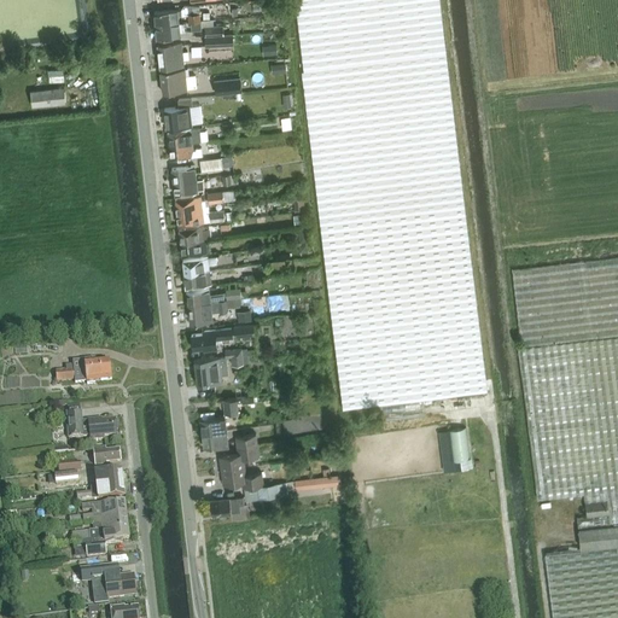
[(302,71),(344,409),(379,404),(382,419),(426,414),(424,398),(488,391),(439,0),(296,0),(304,70),(302,71)]
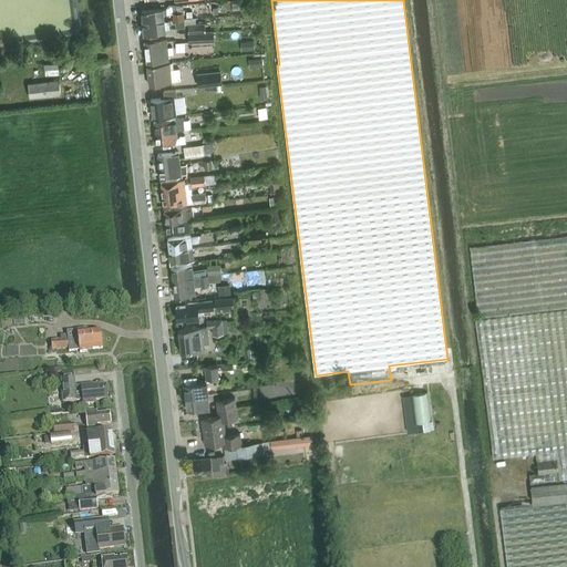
[(184,13),(183,4),(168,4),(166,9),(163,9),(142,11),(143,23),(165,21),(164,14),(166,14),(173,13),(174,21),(185,20),(184,13)]
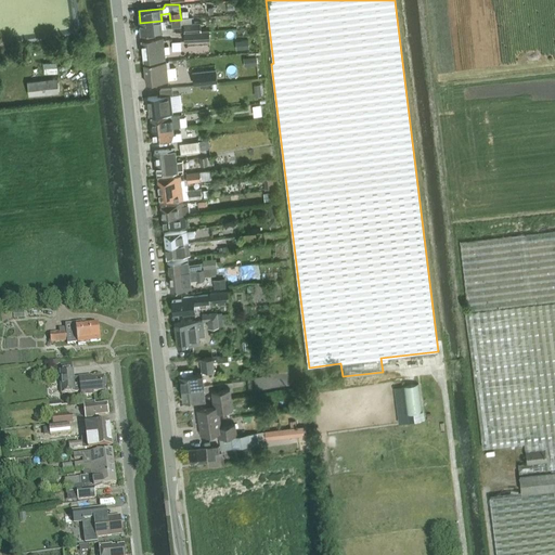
[(176,33),(184,31),(201,30),(199,22),(184,23),(184,20),(181,20),(170,21),(171,27),(175,27),(176,33)]
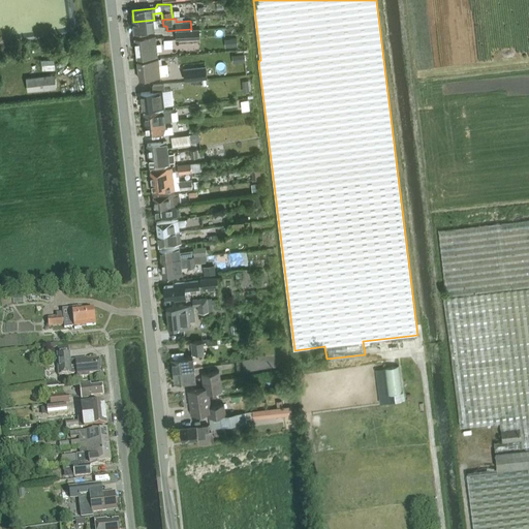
[(154,20),(133,22),(134,33),(155,31),(154,27),(158,27),(157,20),(154,20)]
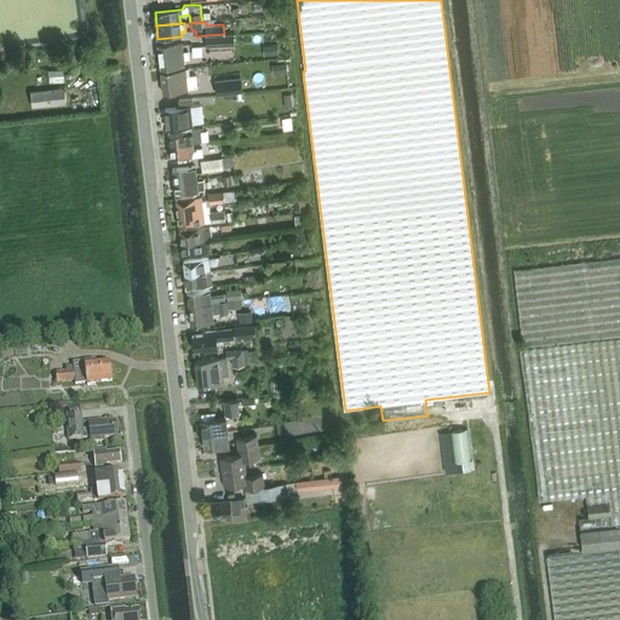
[(234,34),(206,36),(207,46),(234,45),(234,34)]
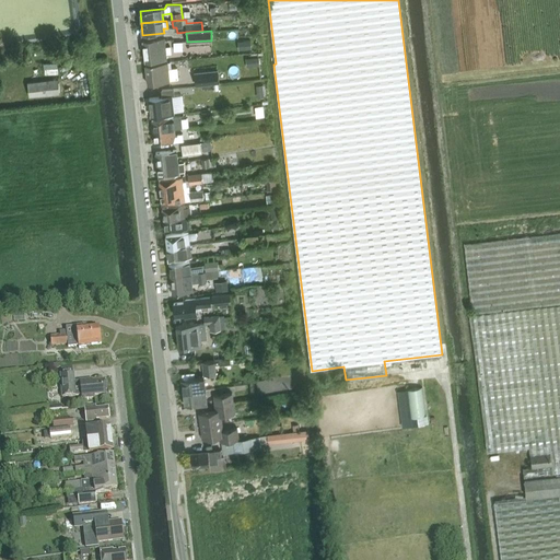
[(170,54),(170,49),(166,50),(165,38),(143,41),(146,62),(167,60),(166,54),(170,54)]
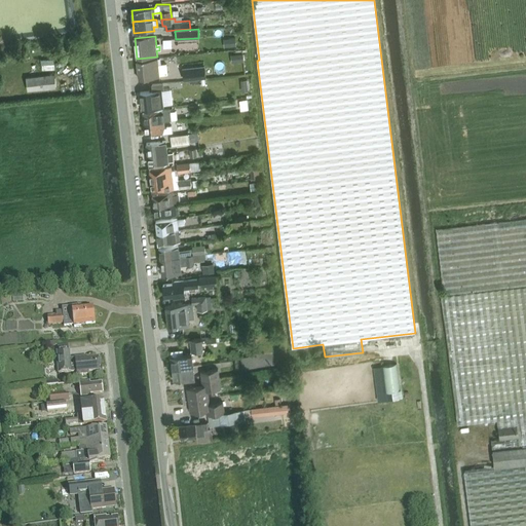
[(55,68),(55,58),(41,58),(42,69),(55,68)]
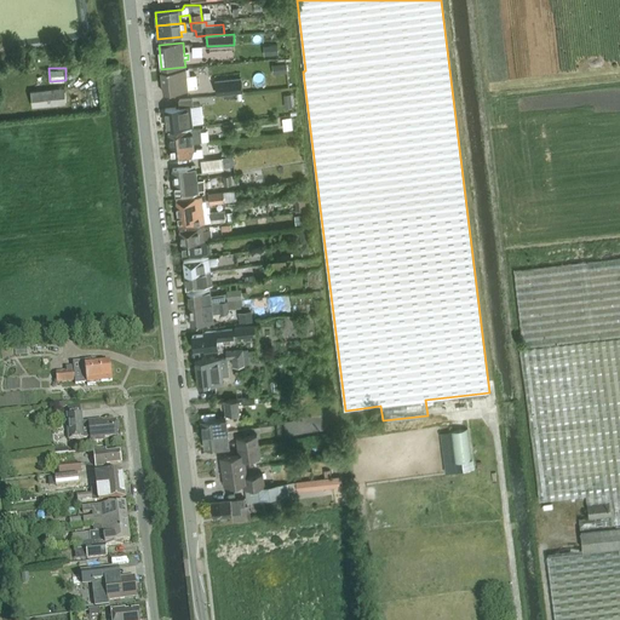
[(189,69),(185,69),(161,72),(164,93),(188,91),(187,75),(189,75),(189,69)]
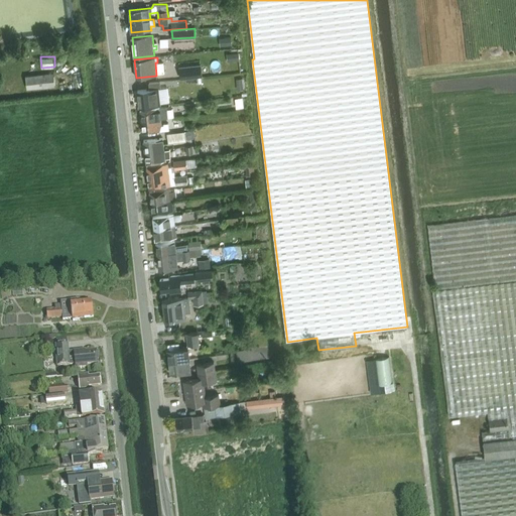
[(201,65),(179,68),(180,79),(202,76),(201,65)]
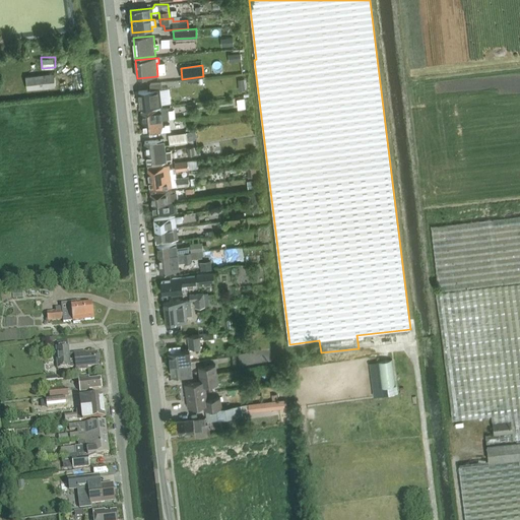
[(56,86),(55,73),(25,76),(27,89),(56,86)]
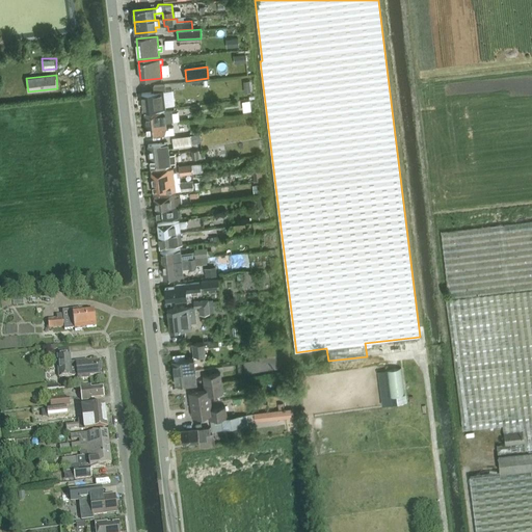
[(165,91),(164,84),(154,86),(155,92),(142,94),(144,110),(164,108),(162,91),(165,91)]
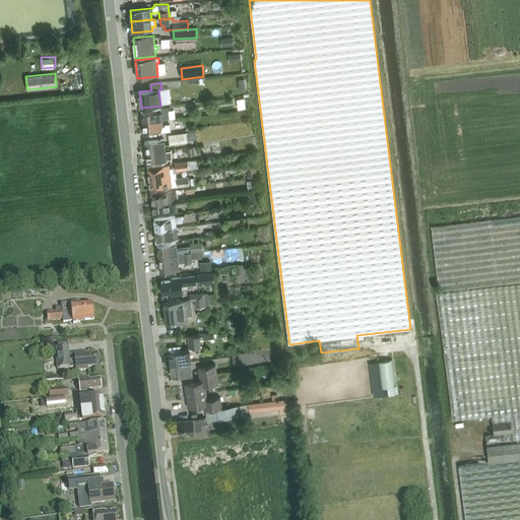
[(141,111),(142,122),(163,120),(161,115),(169,114),(168,108),(161,109),(141,111)]
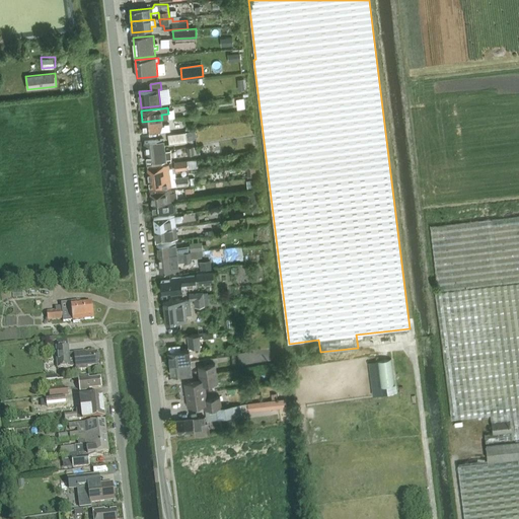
[(162,120),(142,122),(144,134),(163,131),(170,130),(169,124),(162,125),(162,120)]
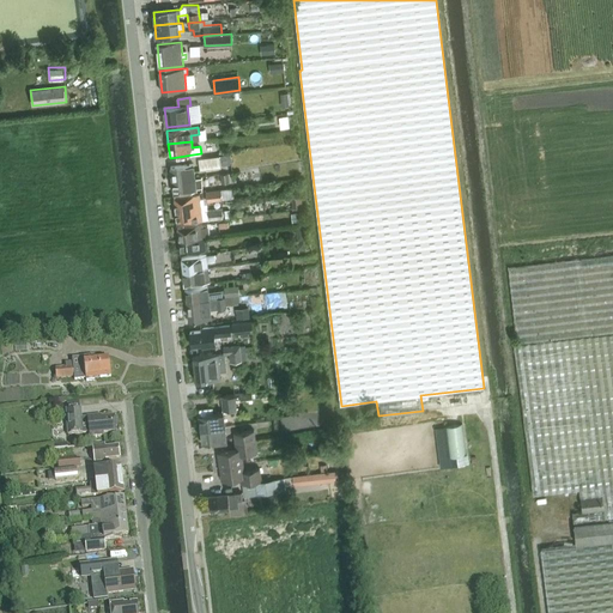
[(231,155),(220,156),(199,159),(200,170),(222,167),(222,165),(232,164),(231,155)]
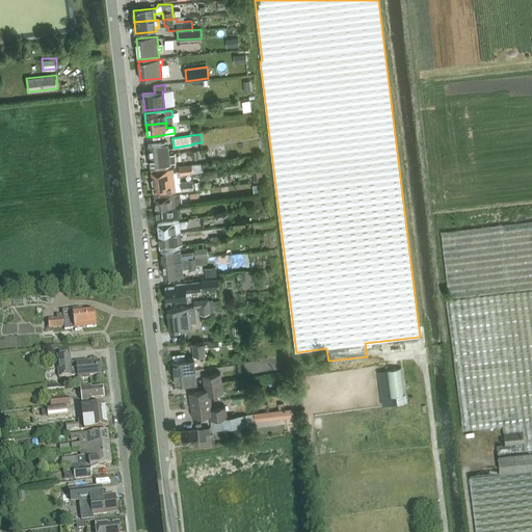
[(149,144),(150,157),(169,154),(168,142),(149,144)]
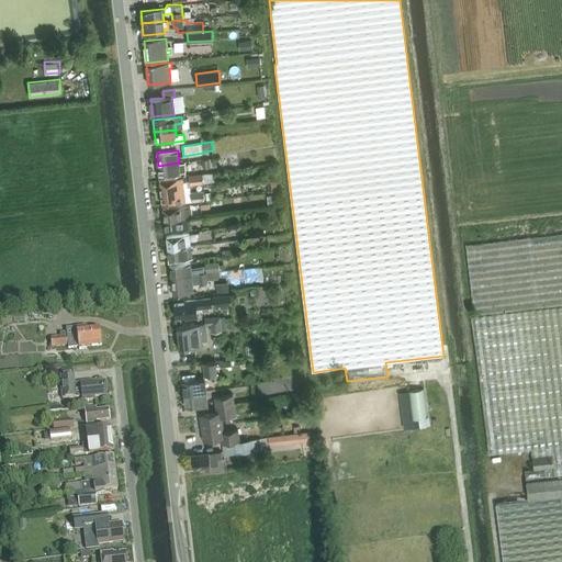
[(183,163),(179,163),(158,166),(159,178),(180,176),(180,173),(184,172),(183,163)]
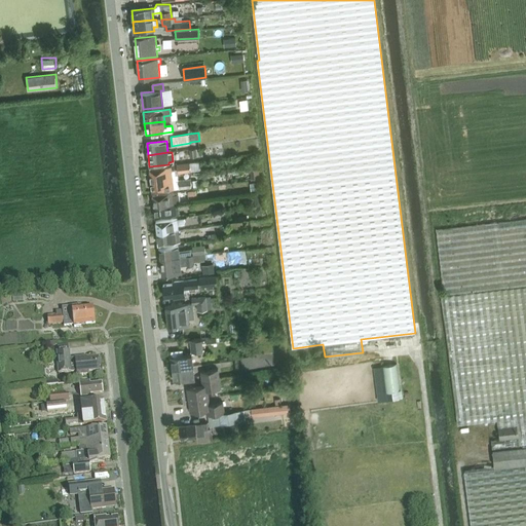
[(190,171),(189,163),(177,164),(178,173),(190,171)]
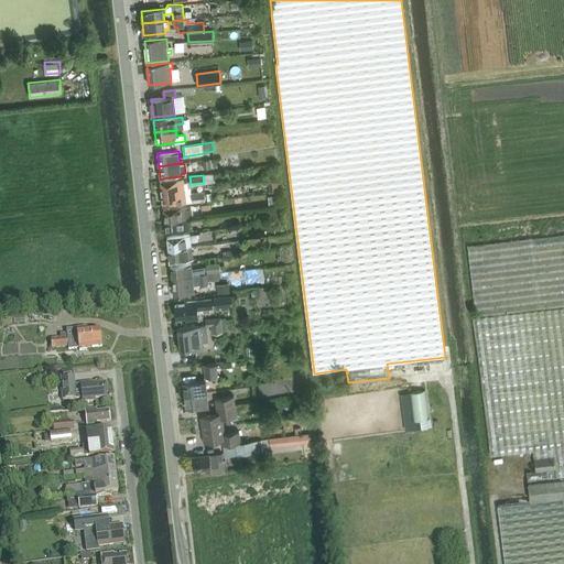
[(184,191),(184,184),(183,179),(161,181),(162,196),(174,195),(174,192),(184,191)]
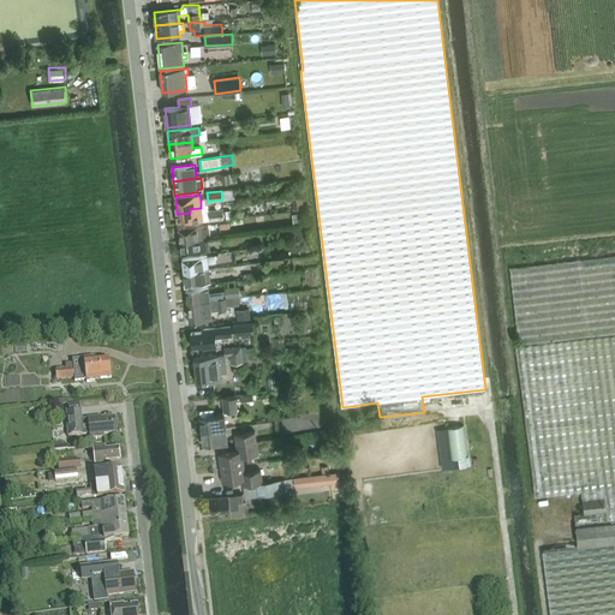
[(303,197),(293,198),(294,209),(304,208),(303,197)]
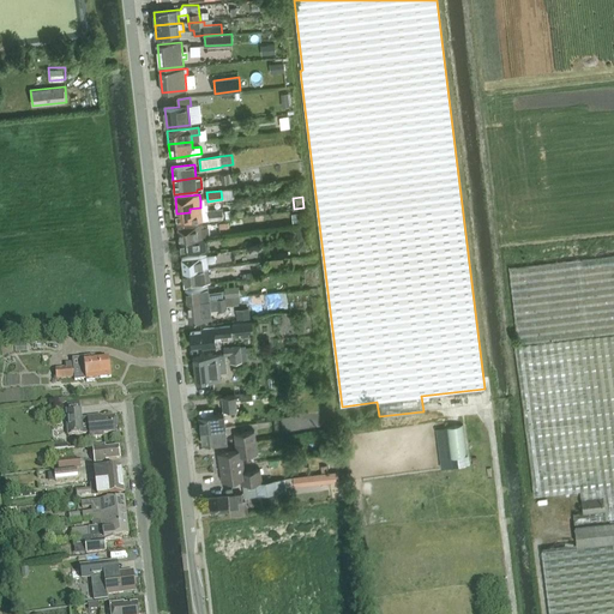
[(190,212),(176,214),(178,224),(203,221),(200,208),(190,209),(190,212)]
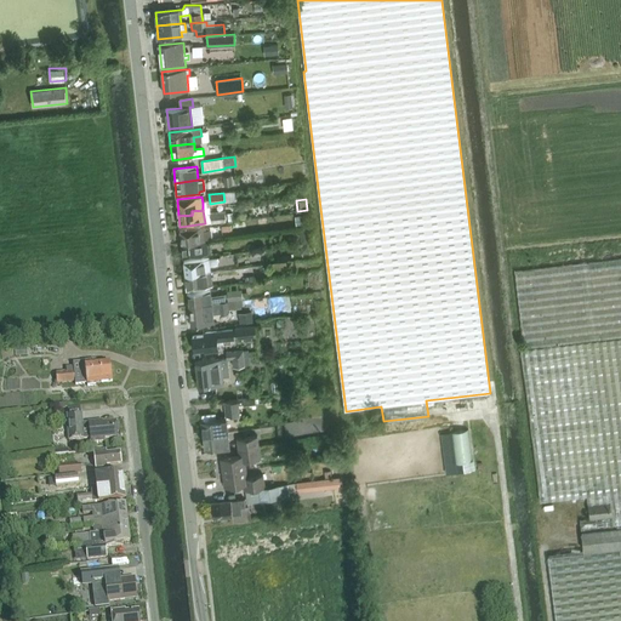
[(224,211),(211,214),(212,223),(226,221),(224,211)]
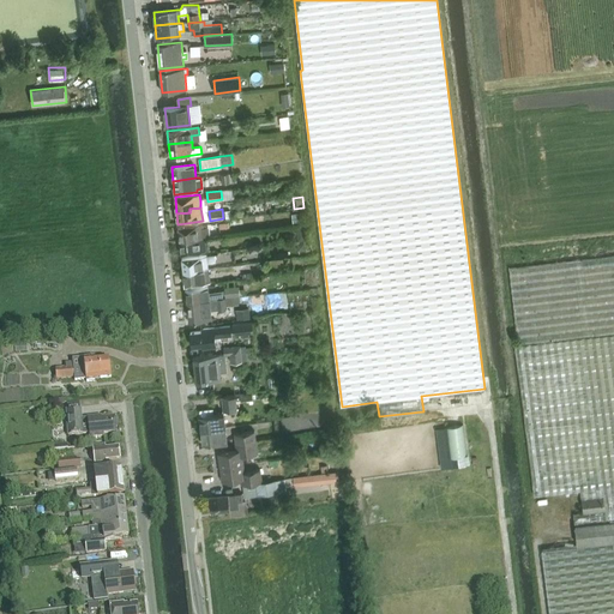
[(180,241),(204,238),(203,224),(178,227),(180,241)]
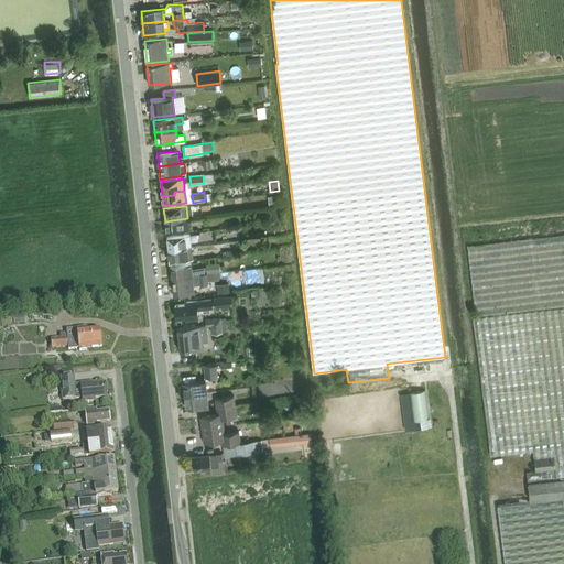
[(166,234),(190,230),(192,230),(191,224),(188,224),(187,218),(165,221),(166,234)]
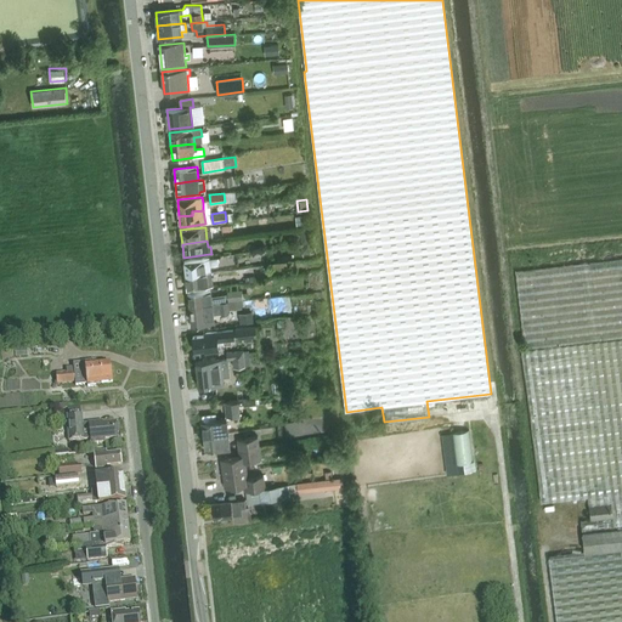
[(184,261),(186,276),(210,272),(210,265),(218,264),(218,258),(184,261)]
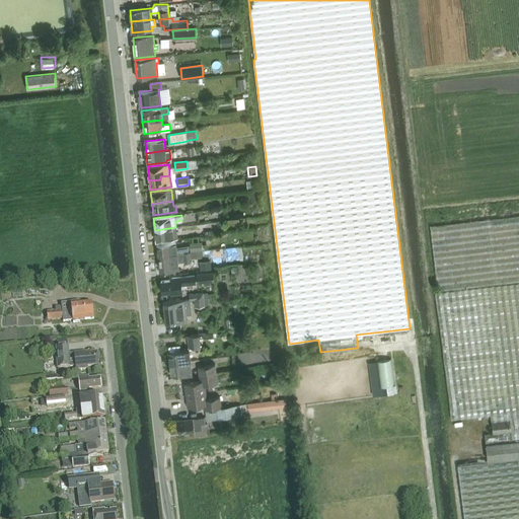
[(491,415),(493,433),(485,434),(486,444),(488,461),(458,464),(464,518),(518,518),(518,216),(431,227),(438,292),(435,292),(451,419),(491,415)]
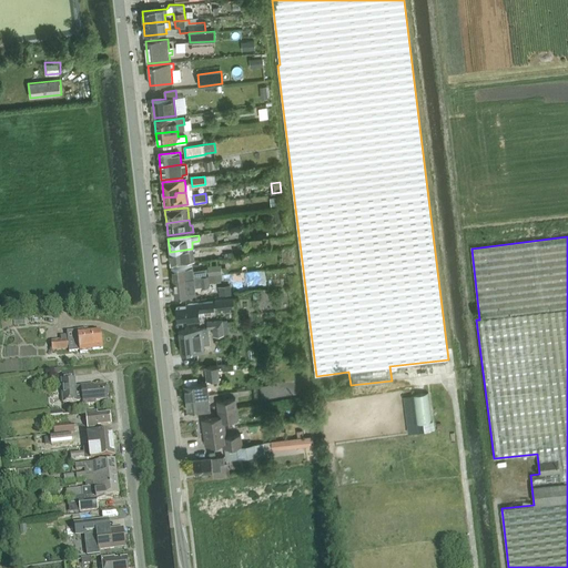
[(193,255),(192,249),(170,252),(171,264),(194,262),(193,259),(196,257),(195,255),(193,255)]
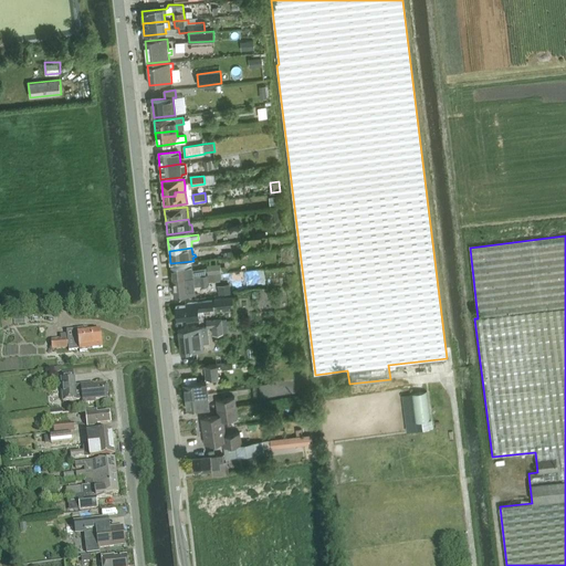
[(220,263),(207,265),(208,274),(221,272),(220,263)]
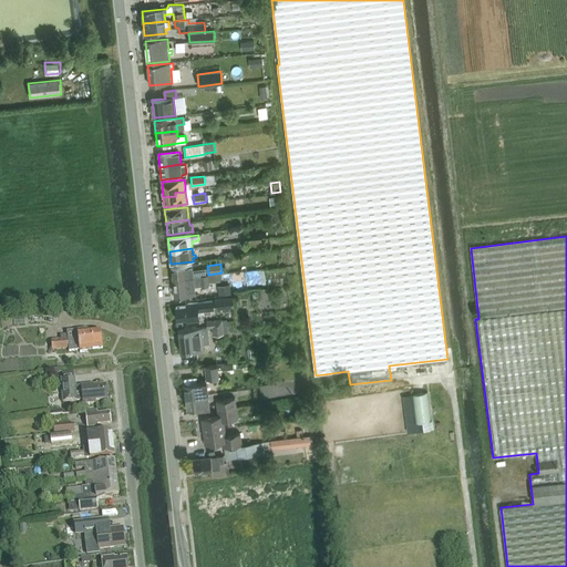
[(171,267),(173,279),(179,279),(181,281),(185,280),(185,278),(188,277),(199,276),(206,275),(205,268),(193,269),(193,265),(171,267)]
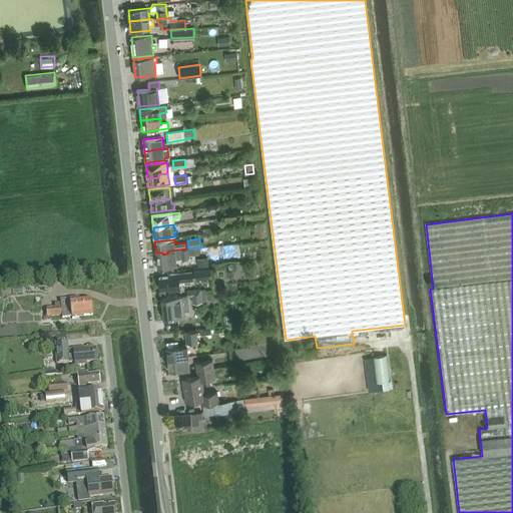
[(246,253),(259,253),(259,242),(241,241),(241,248),(246,248),(246,253)]
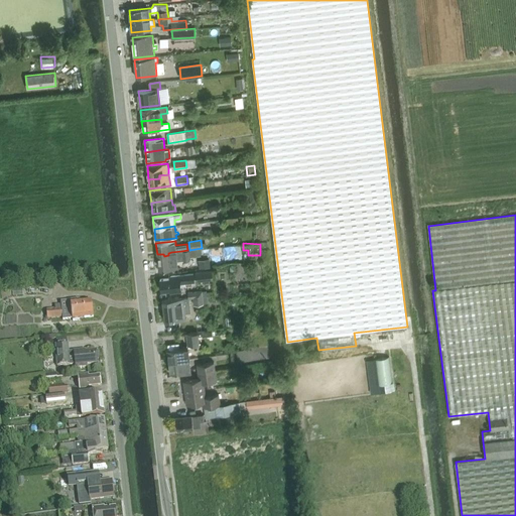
[(163,254),(157,254),(159,270),(178,268),(176,257),(182,256),(183,261),(189,261),(188,250),(181,251),(171,252),(168,253),(168,255),(164,256),(163,254)]
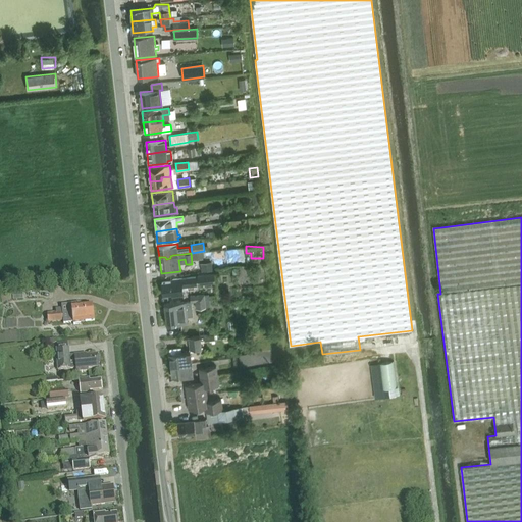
[(211,262),(201,263),(202,272),(212,270),(211,262)]
